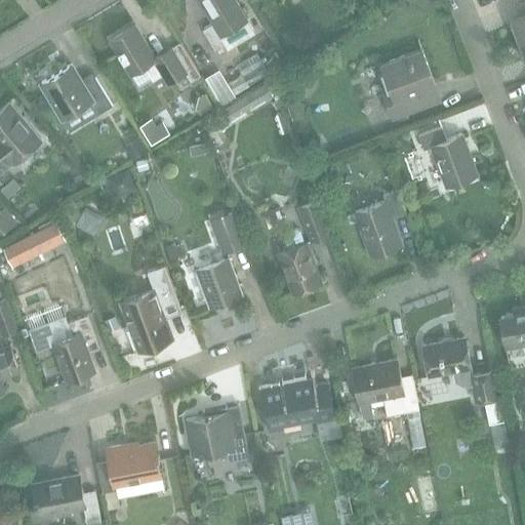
[(202,29),(215,50),(227,43),(229,46),(254,31),(235,0),(199,0),(213,23),(202,29)]
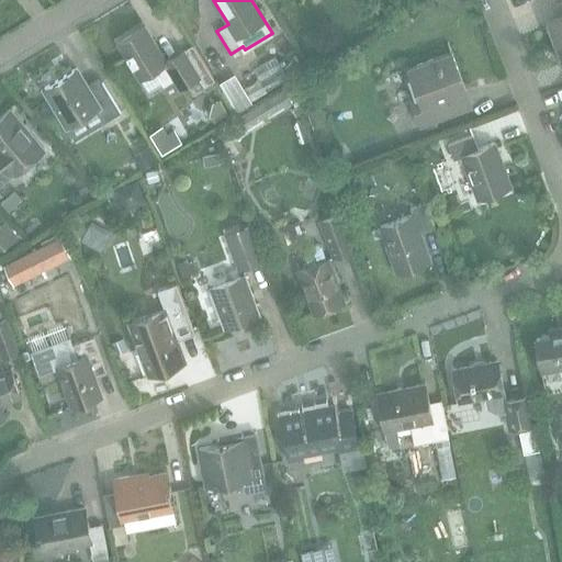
[(555,44),(561,42),(561,1),(557,4),(561,17),(547,21),(555,44)]
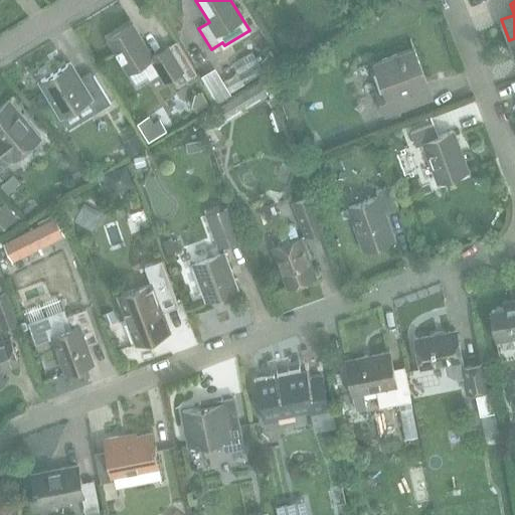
[(176,41),(152,55),(133,24),(109,38),(129,71),(141,63),(150,77),(161,71),(166,79),(182,69),(188,78),(196,73),(176,41)]
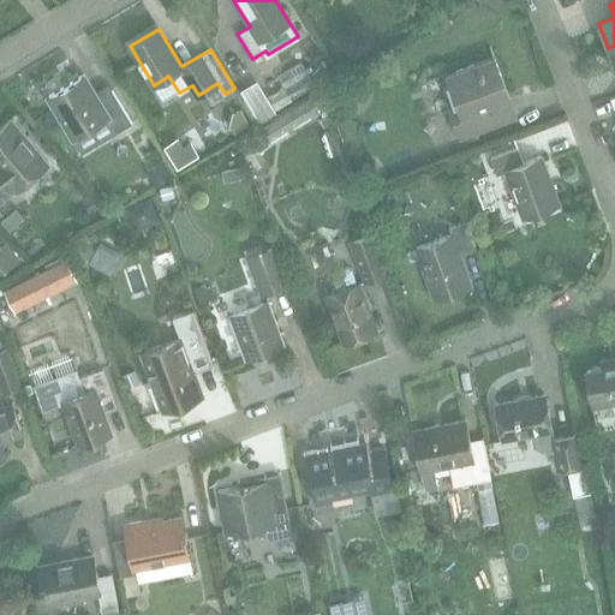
[(447,101),(461,137),(499,124),(491,106),(509,99),(494,58),(447,75),(455,99),(447,101)]
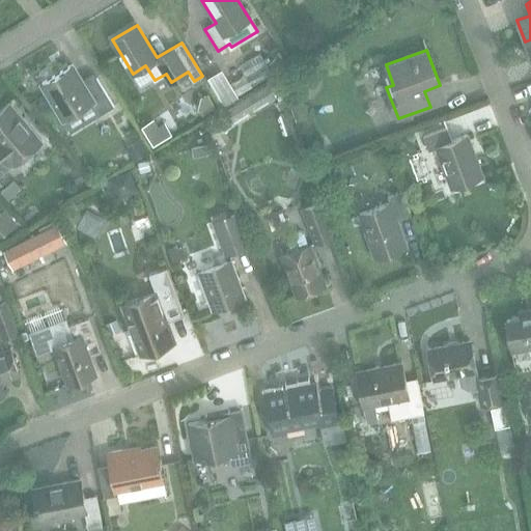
[(223,90),(241,80),(226,55),(208,64),(223,90)]
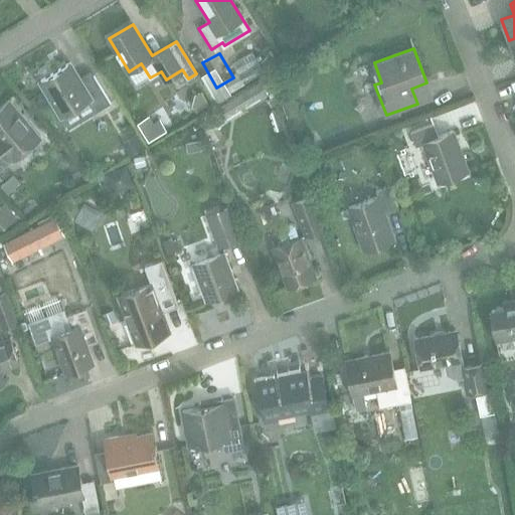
[(95,75),(82,82),(69,61),(40,79),(61,115),(91,98),(99,111),(111,103),(95,75)]
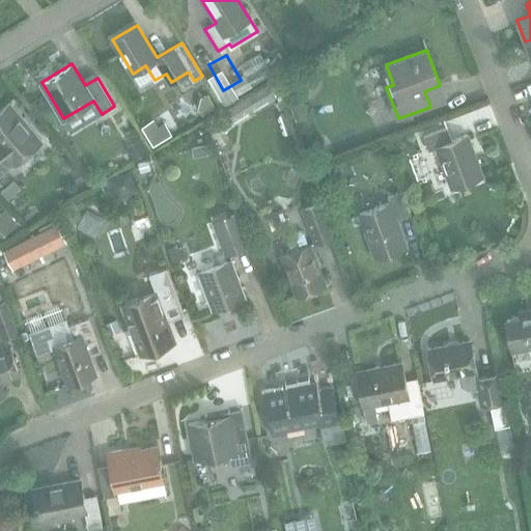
[(232,88),(219,96),(223,104),(238,96),(232,88)]
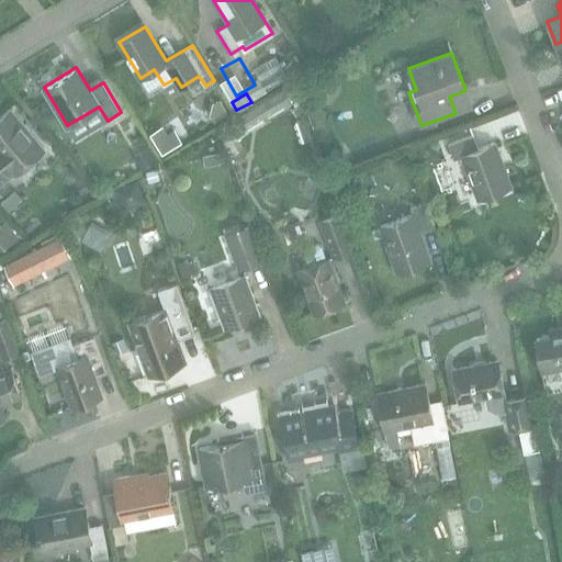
[(404,97),(392,101),(400,123),(411,119),(404,97)]
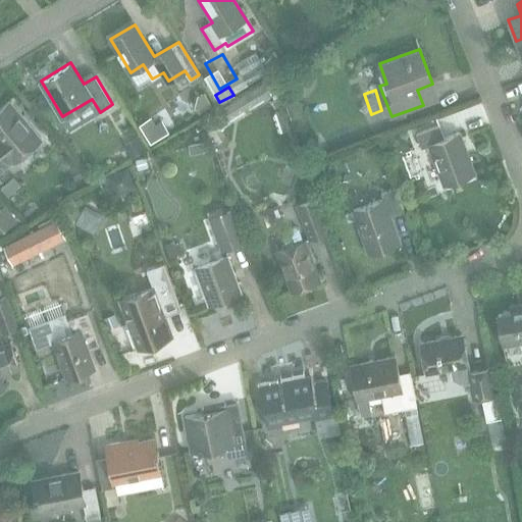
[(174,119),(163,100),(144,111),(156,131),(174,119)]
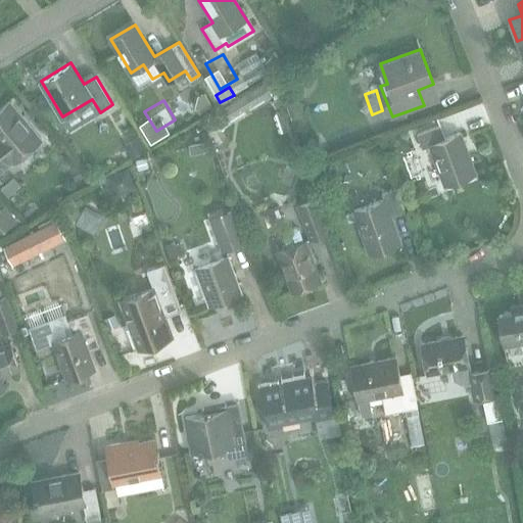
[(0,172),(12,161),(13,162),(42,139),(9,101),(0,109),(0,172)]
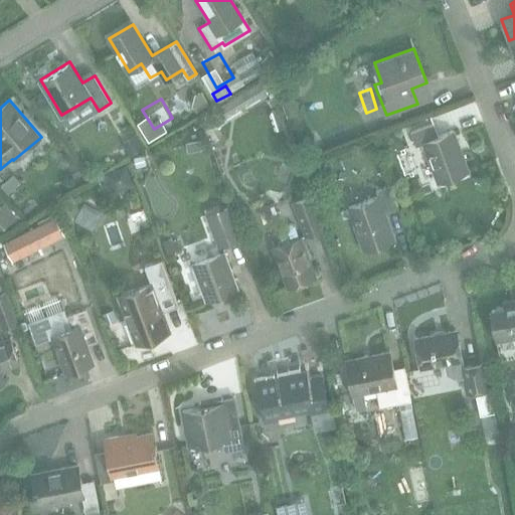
[(454,132),(439,137),(435,124),(411,133),(416,147),(423,144),(438,183),(469,172),(454,132)]
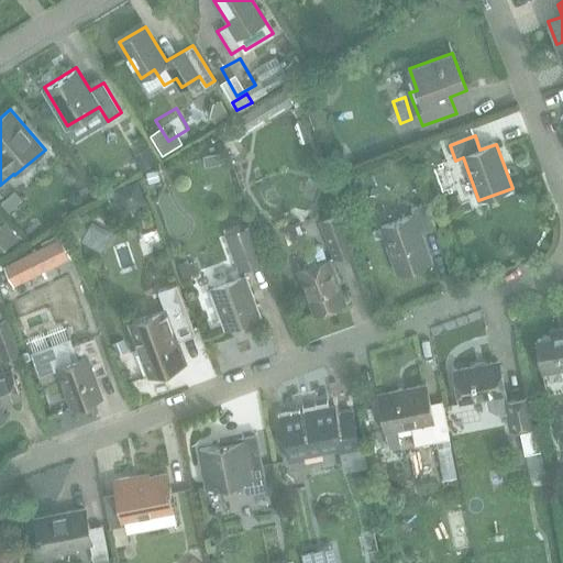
[(411,265),(412,268),(432,262),(421,233),(435,228),(427,203),(411,209),(414,216),(381,228),(398,274),(403,273),(401,269),(411,265)]
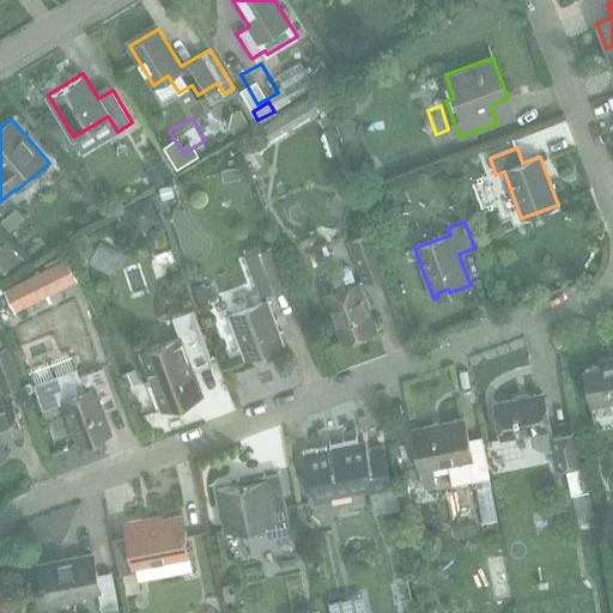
[(0,236),(0,246),(8,256),(23,243),(10,229),(0,236)]
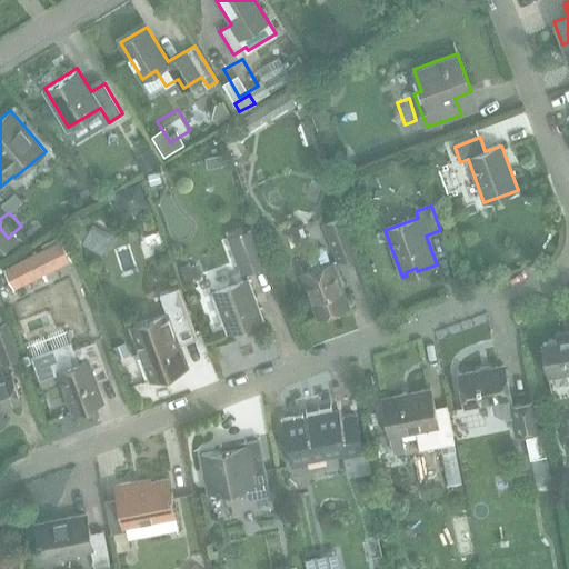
[(325,223),(338,261),(359,253),(345,216),(325,223)]
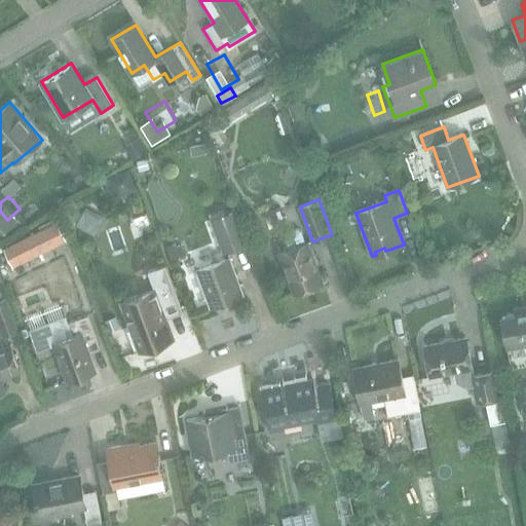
[(235,212),(226,215),(223,205),(213,209),(217,219),(211,221),(222,252),(248,242),(235,212)]
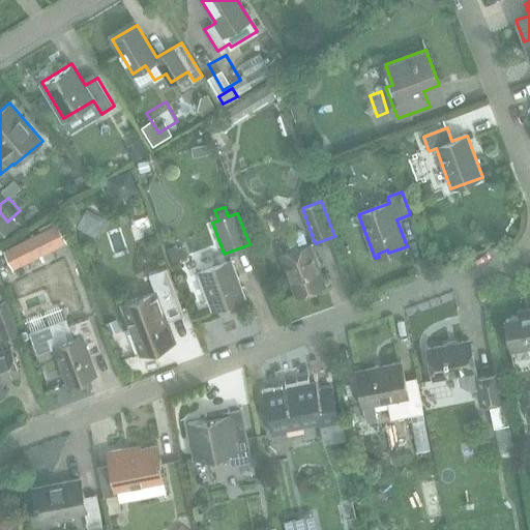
[(311,243),(308,244),(303,232),(300,230),(289,234),(287,238),(292,251),(281,255),(296,296),(326,285),(311,243)]
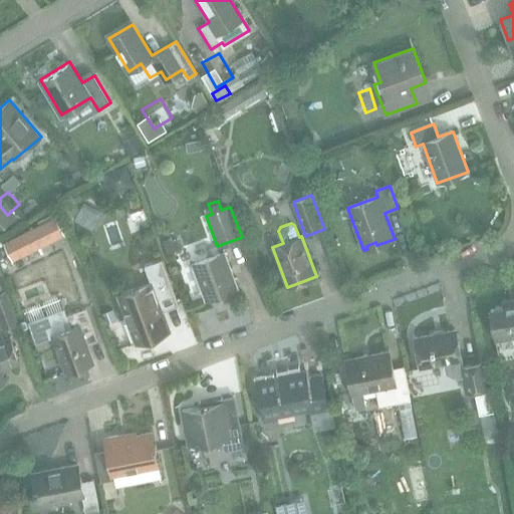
[(192,263),(206,299),(237,287),(223,251),(192,263)]
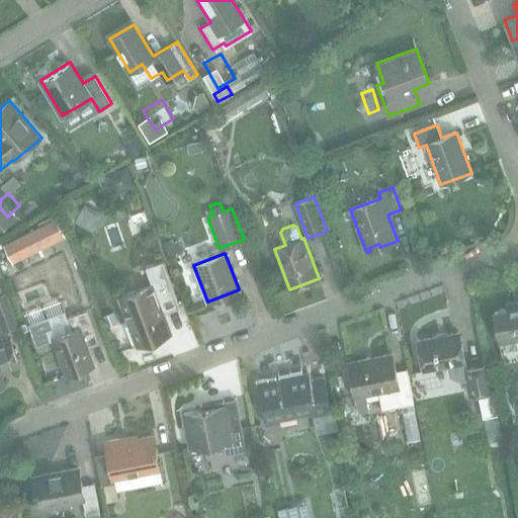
[(124,327),(133,347),(171,333),(161,307),(177,300),(163,262),(146,268),(152,286),(118,298),(128,326),(124,327)]
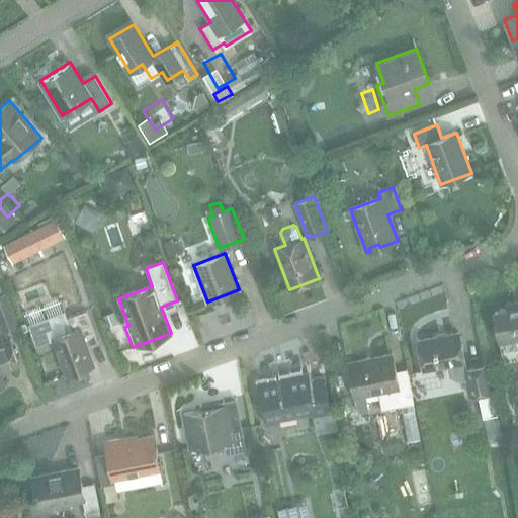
[(0,295),(0,322),(3,332),(17,327),(6,293),(0,295)]
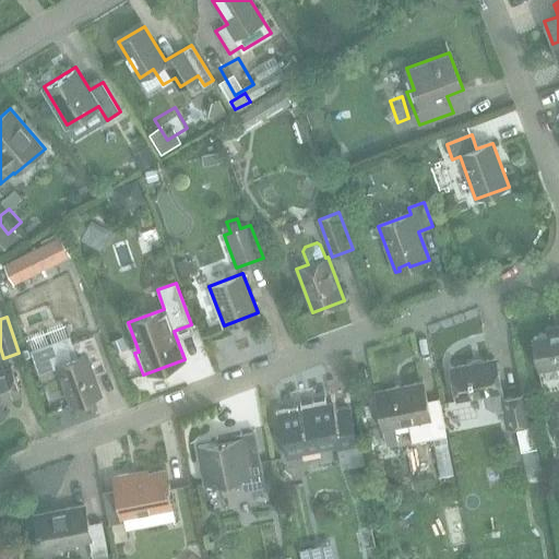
[(558,332),(533,337),(539,370),(558,366),(558,332)]
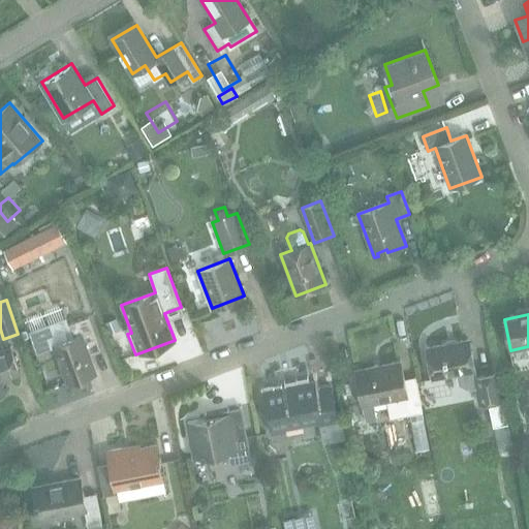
[(88,318),(68,325),(65,317),(29,331),(36,351),(54,345),(68,383),(95,374),(85,345),(96,341),(88,318)]
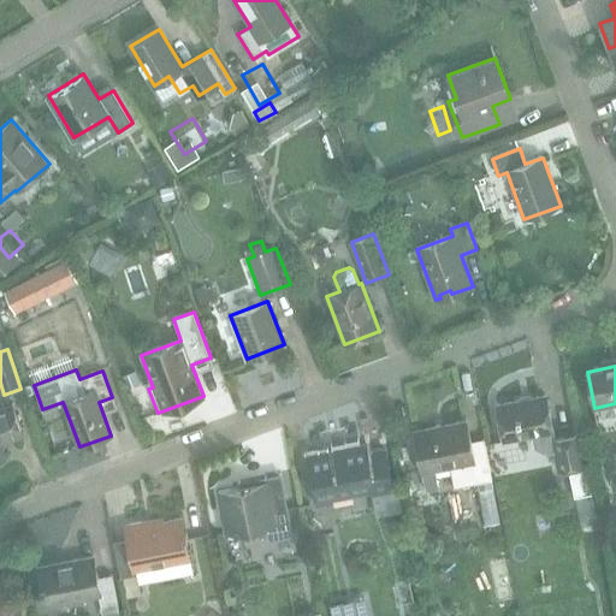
[(580,433),(555,438),(546,396),(496,406),(503,440),(531,436),(533,448),(544,454),(555,451),(558,469),(586,465),(580,433)]
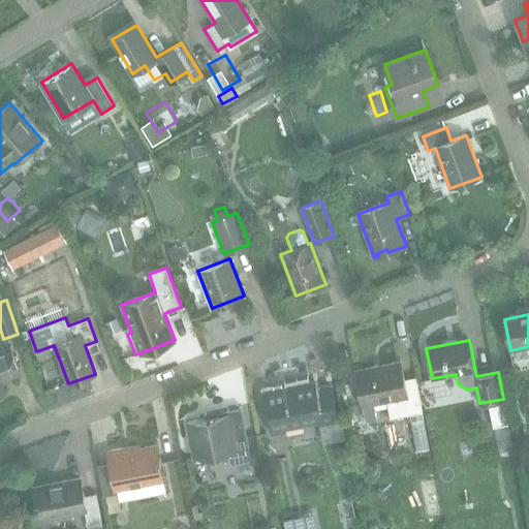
[(0,381),(20,374),(9,347),(0,350),(0,396),(4,395),(0,381)]
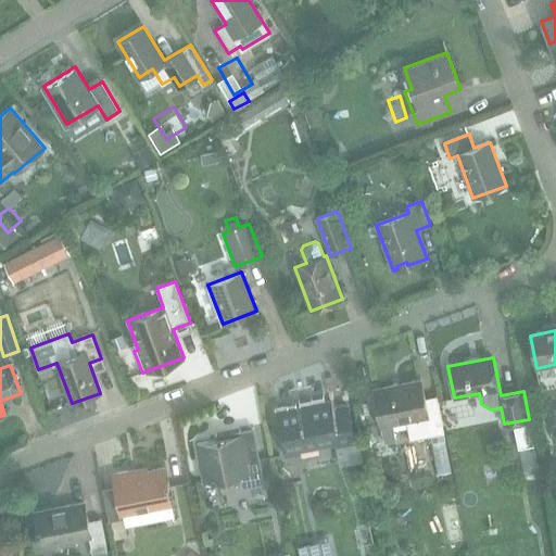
[(437,395),(424,397),(420,380),(374,389),(380,427),(427,418),(430,436),(443,433),(437,395)]
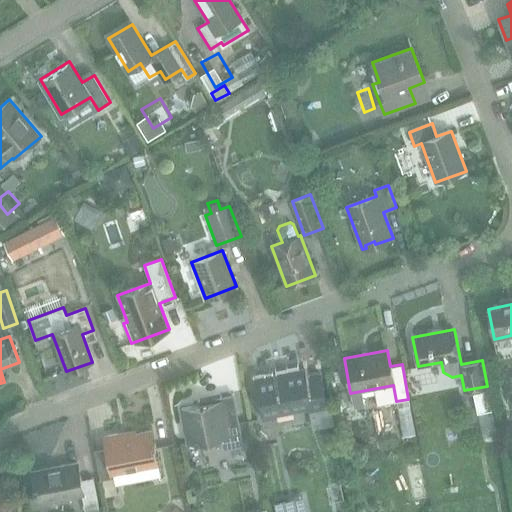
[(320,373),(304,376),(303,369),(255,378),(263,419),(275,416),(274,410),(308,403),(310,413),(327,409),(320,373)]
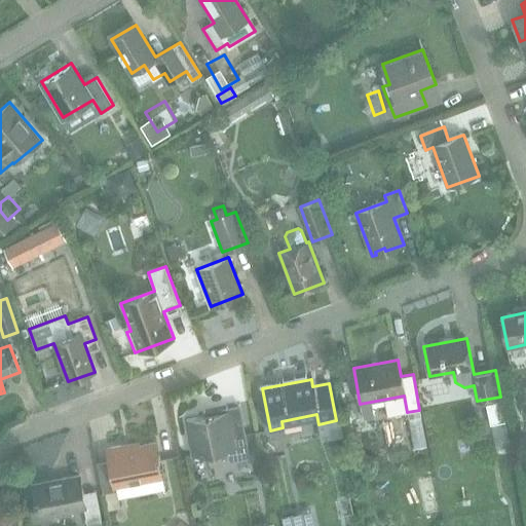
[(242,421),(230,423),(228,411),(186,419),(193,455),(226,448),(229,461),(250,457),(242,421)]
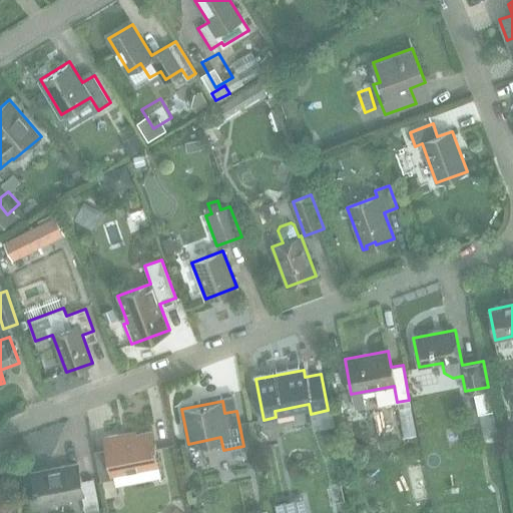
[(113,474),(157,465),(150,431),(121,437),(121,434),(104,438),(110,468),(98,470),(100,481),(114,478),(113,474)]
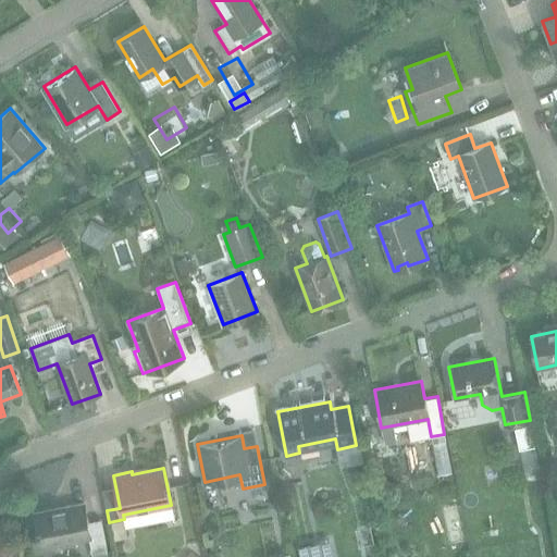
[(101,519),(88,522),(85,504),(35,514),(41,546),(89,537),(93,554),(107,551),(101,519)]
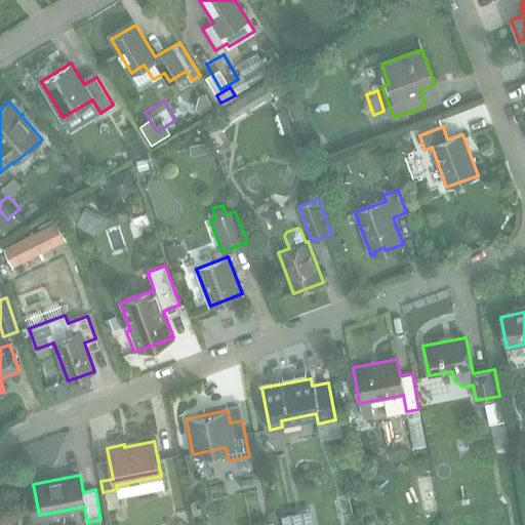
[(252,524),(282,524),(280,509),(251,513),(252,524)]
